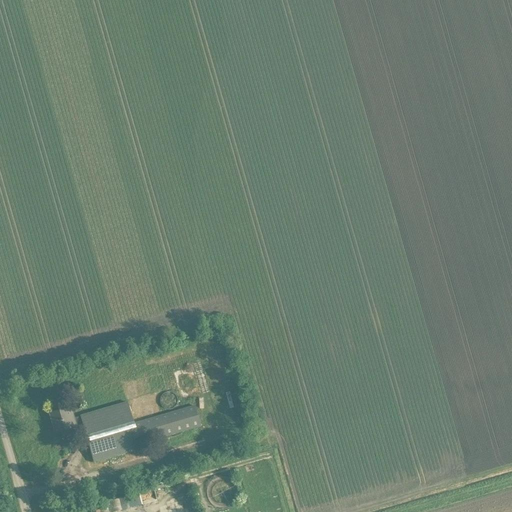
[(227,406),(240,402),(238,397),(226,401),(227,406)]
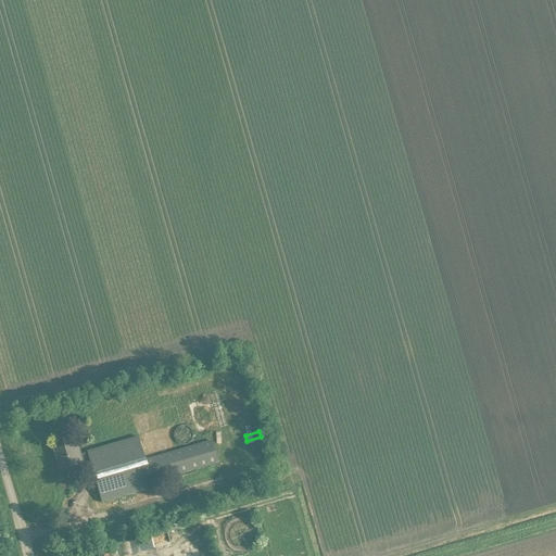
[(88,452),(90,462),(102,502),(152,488),(151,482),(144,460),(138,437),(87,452),(88,452)]
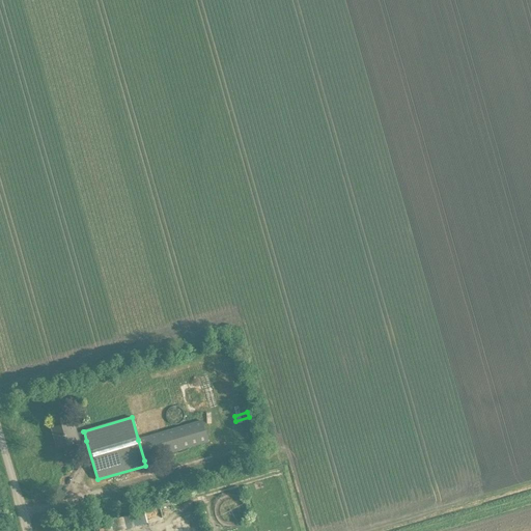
[(138,440),(144,460),(208,442),(202,421),(138,440)]
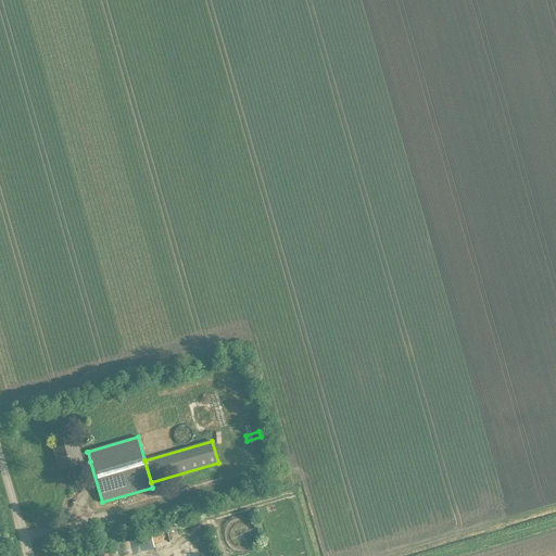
[(76,443),(54,450),(61,470),(90,462),(88,452),(79,455),(76,443)]
